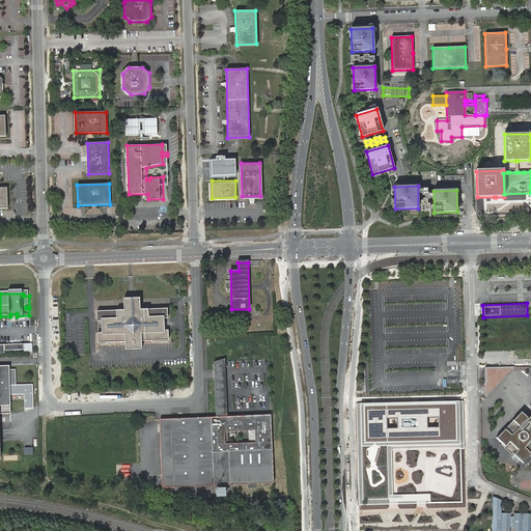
[(141,306),(124,307),(124,310),(98,312),(99,322),(102,322),(106,322),(106,333),(102,333),(99,333),(99,343),(126,342),(142,341),(169,340),(169,330),(166,331),(161,331),(161,319),(165,318),(168,318),(168,309),(141,310),(141,306)]
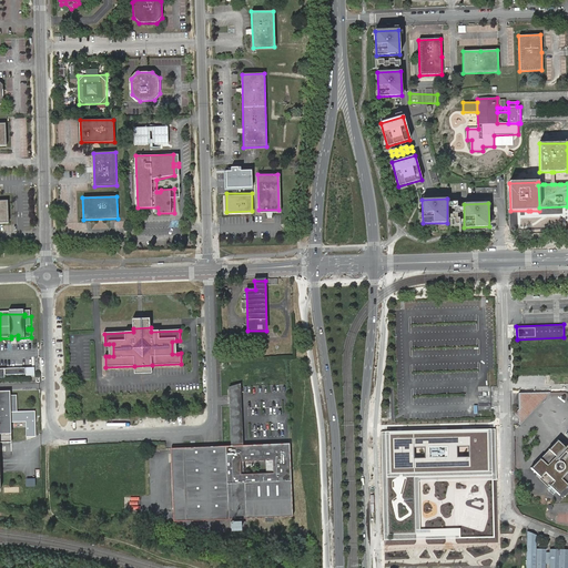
[(152,374),(152,365),(134,366),(134,375),(152,374)]
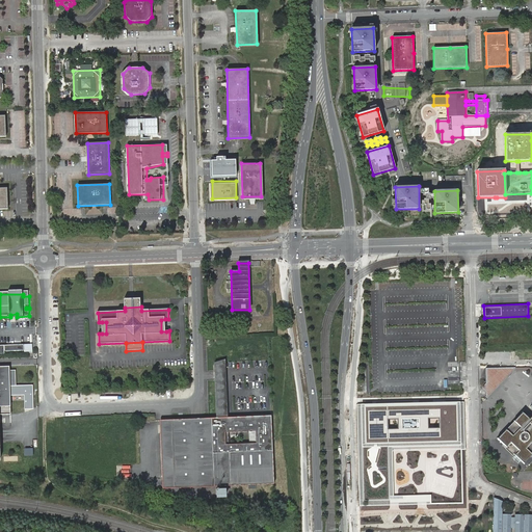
[(0,347),(0,356),(7,356),(6,353),(26,353),(26,347),(0,347)]
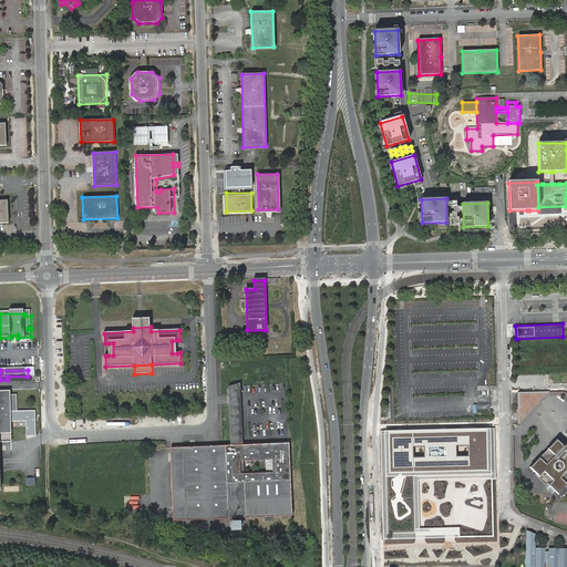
[(230,445),(171,449),(174,521),(292,516),(289,443),(243,445),(240,399),(240,383),(228,387),(229,399),(230,445)]
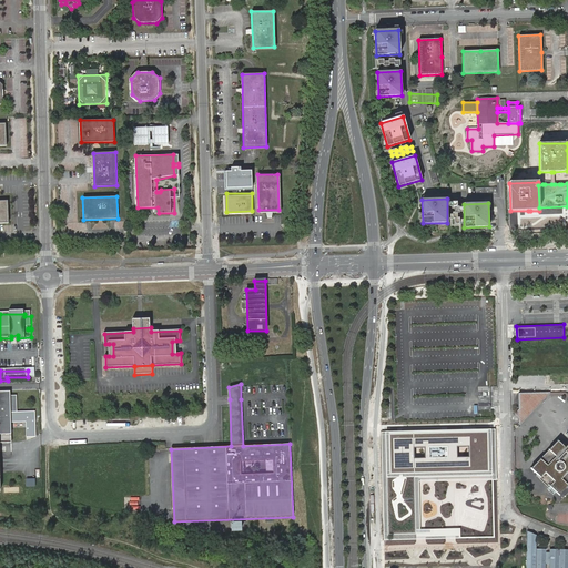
[(549,393),(519,393),(519,408),(514,414),(520,419),(520,424),(549,393)]
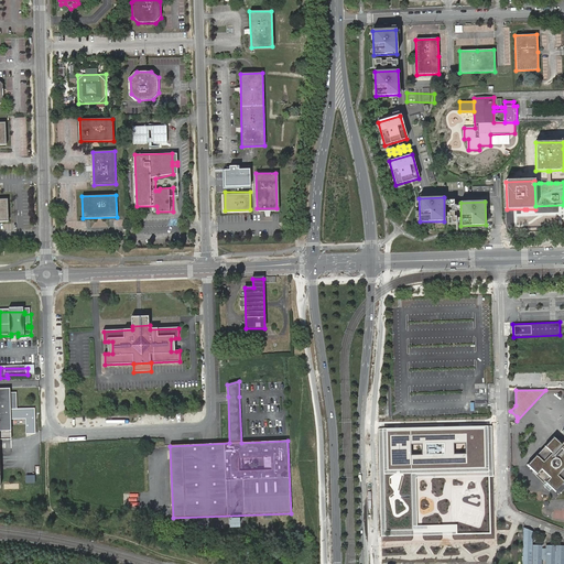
[(0,470),(2,472),(1,444),(13,443),(12,413),(19,412),(19,396),(12,396),(12,399),(0,400),(0,399),(0,470)]
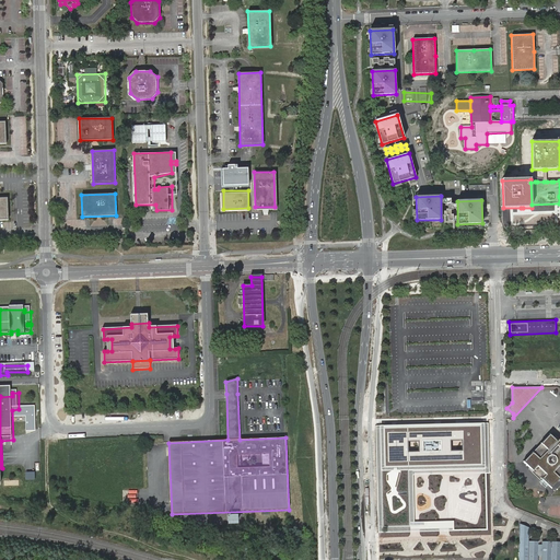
[(488,423),(376,427),(380,533),(415,532),(444,532),(455,531),(455,521),(410,522),(408,466),(486,465),(486,474),(490,474),(488,423)]
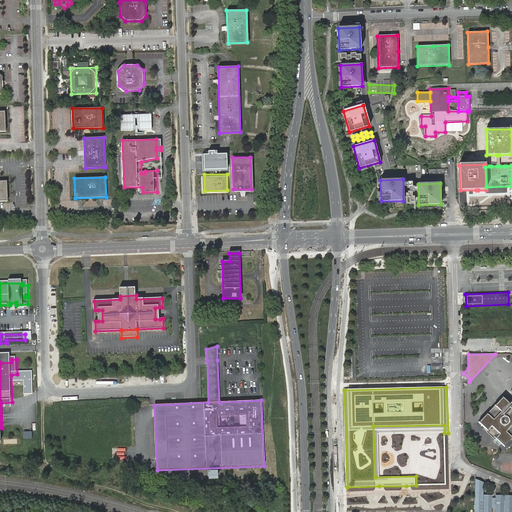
[(487,414),(479,422),(511,416),(511,404),(511,405),(510,404),(503,397),(495,405),(487,414)]
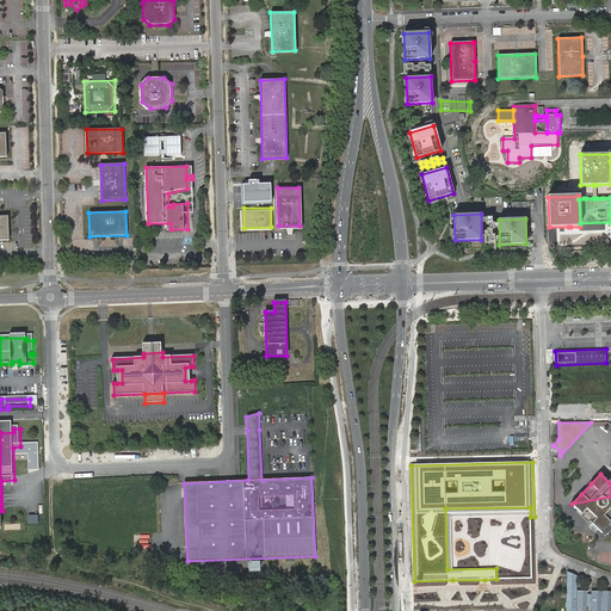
[(610,497),(572,504),(581,513),(592,523),(600,531),(602,532),(610,522),(610,497)]
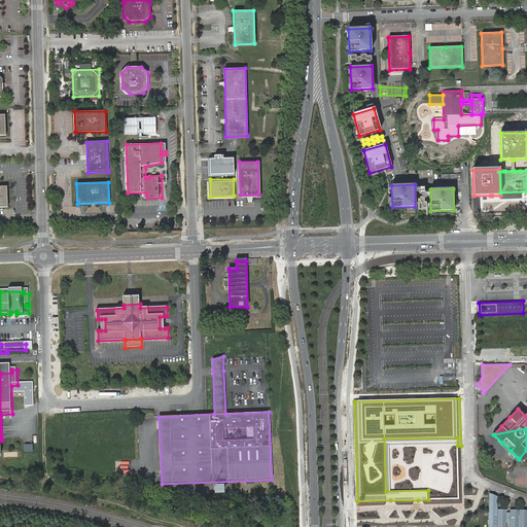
[(213,486),(213,495),(222,495),(222,486),(213,486)]
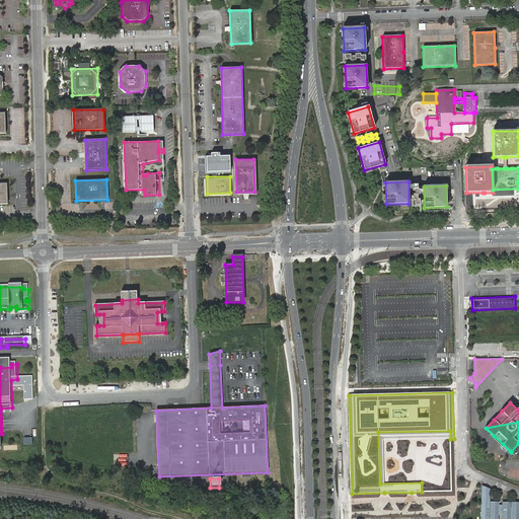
[(511,518),(512,502),(503,502),(503,505),(499,505),(500,502),(491,502),(491,489),(483,486),(482,518),(499,518),(499,515),(503,515),(502,518),(511,518)]
